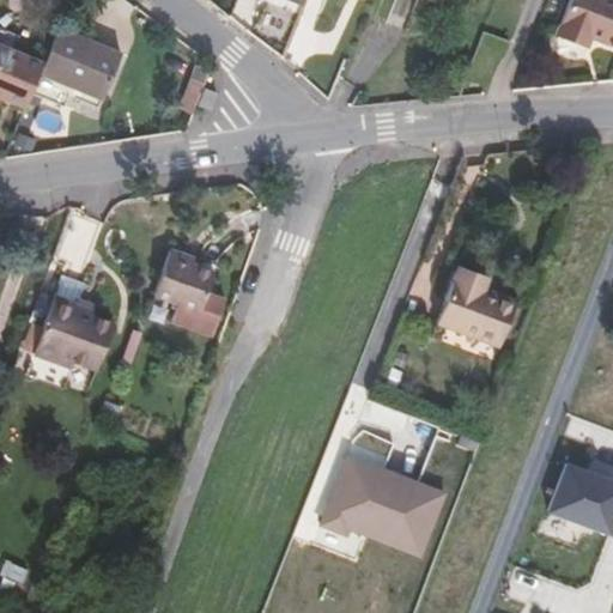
[(612,1),(608,0),(572,0),(558,35),(588,46),(592,36),(612,44),(612,1)]
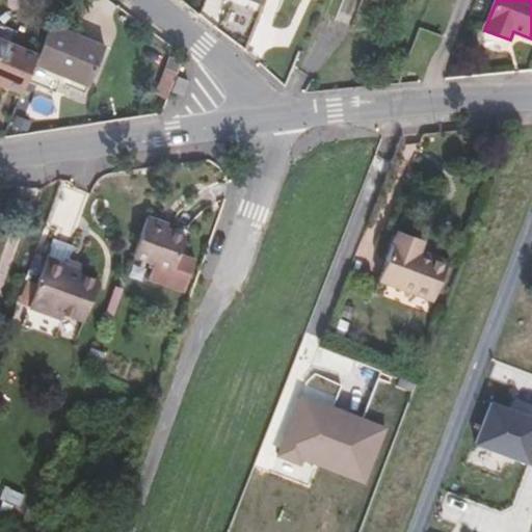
[(62,76),(87,86),(104,45),(50,21),(37,54),(33,63),(62,76)]
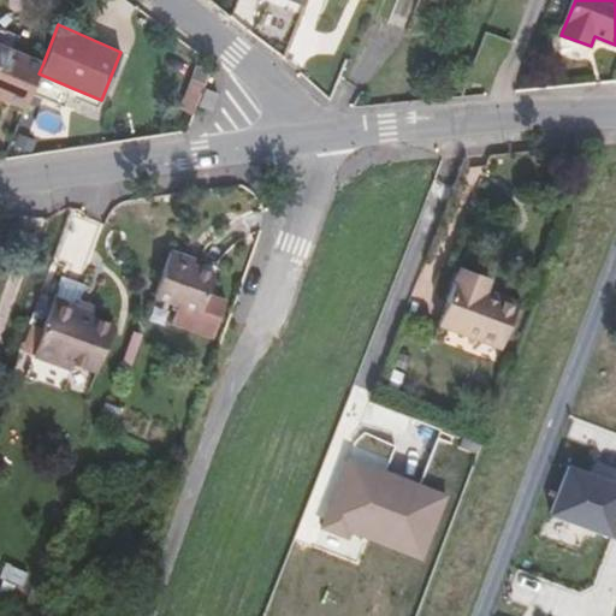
[(0,43),(0,95),(25,105),(30,93),(39,73),(43,63),(0,43)]
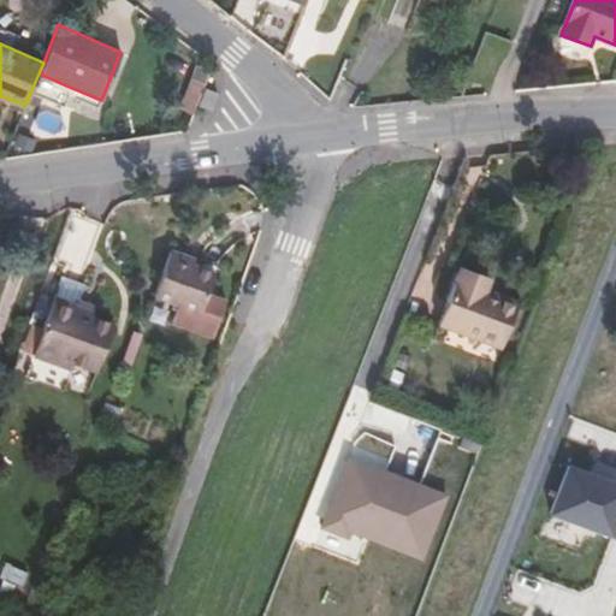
[(69,96),(72,88),(39,73),(30,93),(64,107),(69,96)]
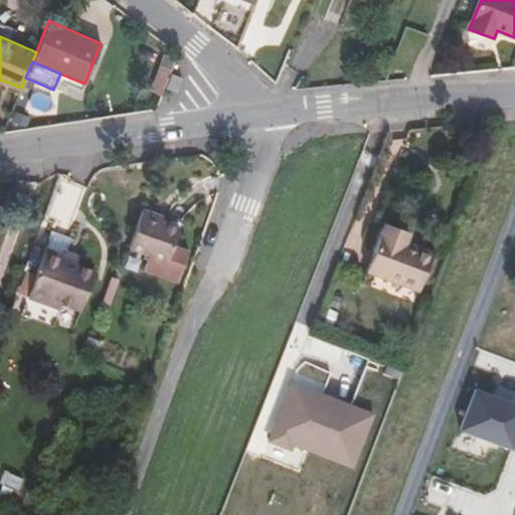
[(158,95),(168,70),(157,66),(146,91),(158,95)]
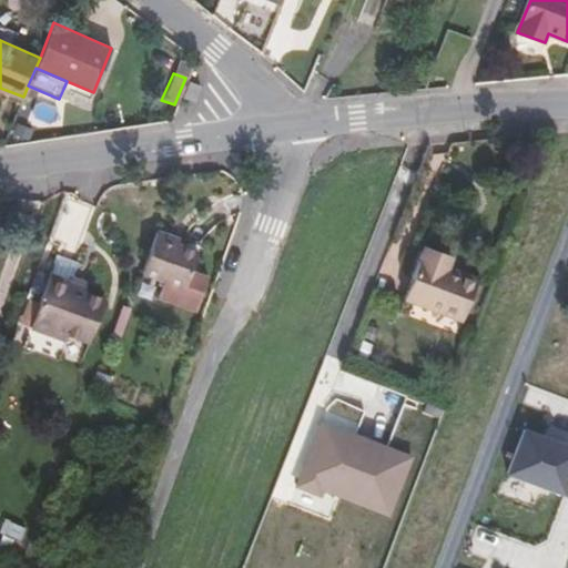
[(90,100),(93,92),(67,81),(63,89),(90,100)]
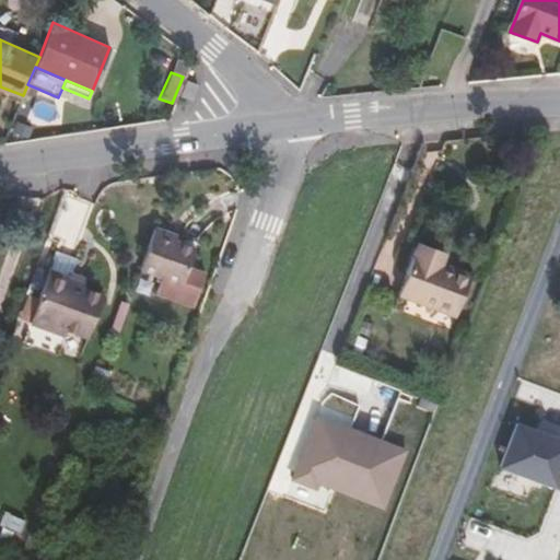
[(195,84),(184,80),(178,95),(188,98),(195,84)]
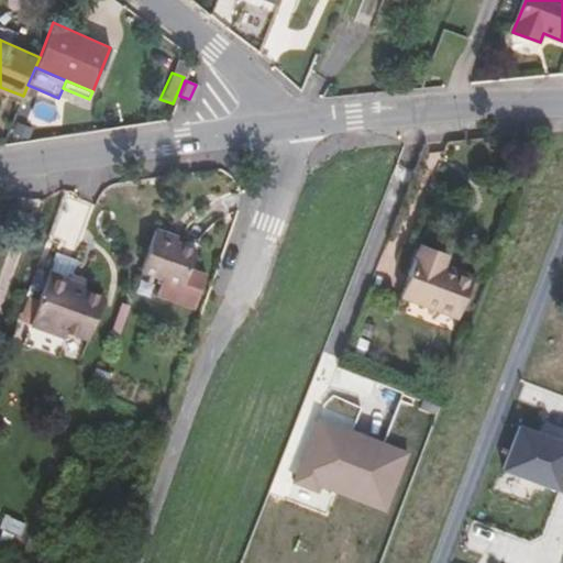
[(54,234),(83,240),(90,202),(62,197),(54,234)]
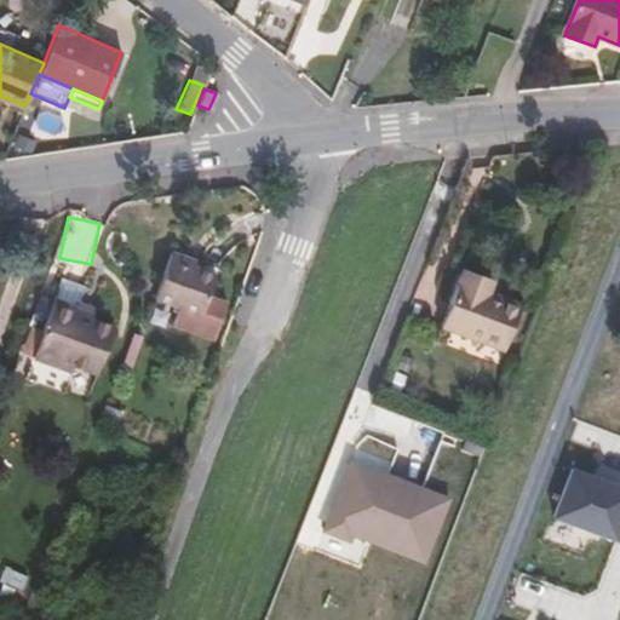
[(188,258),(173,253),(158,297),(204,313),(217,275),(185,264),(188,258)]
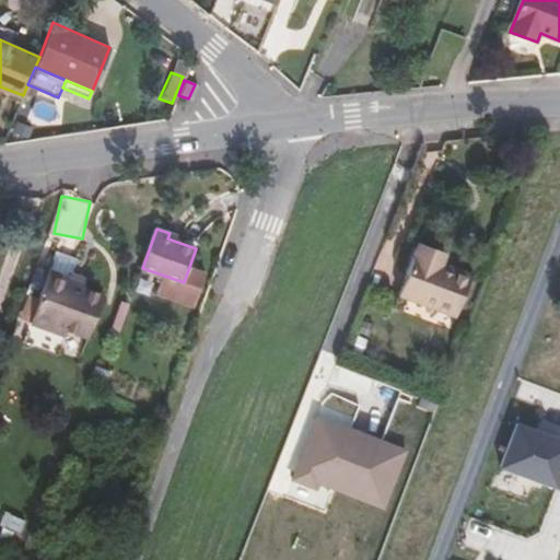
[(416,247),(398,294),(455,315),(470,273),(445,265),(447,259),(416,247)]
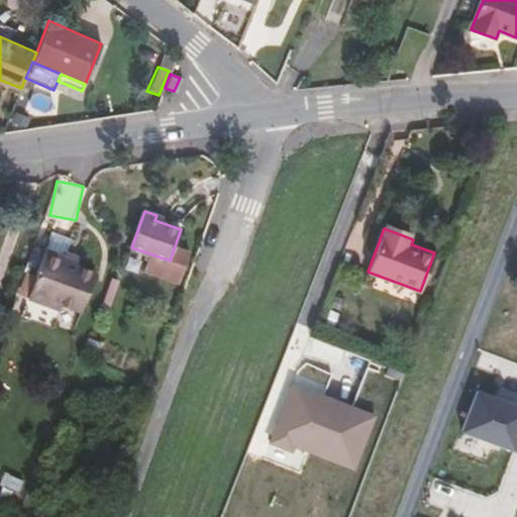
[(45,245),(28,296),(60,310),(62,304),(81,311),(97,264),(45,245)]
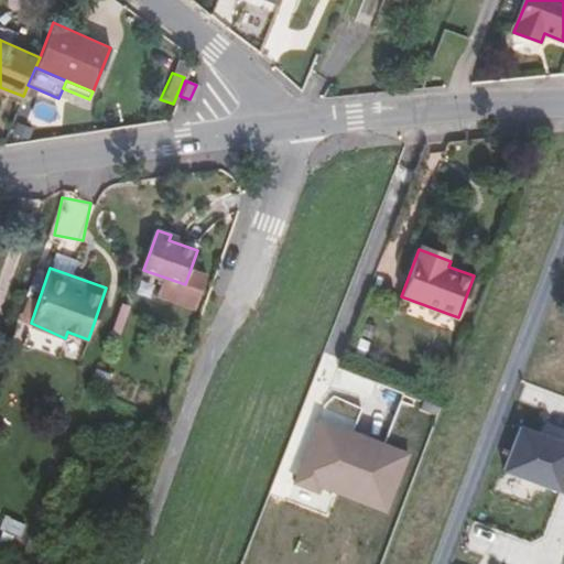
[(321,488),(387,513),(409,455),(384,446),(381,453),(340,437),(343,430),(318,421),(294,485),(318,495),(321,488)]
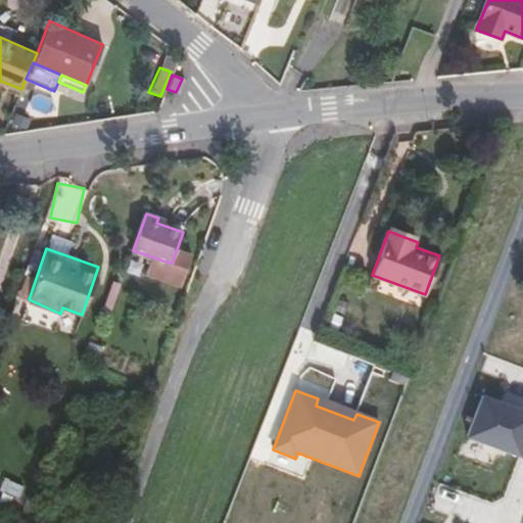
[(522,407),(482,391),(466,434),(522,456),(522,452),(522,407)]
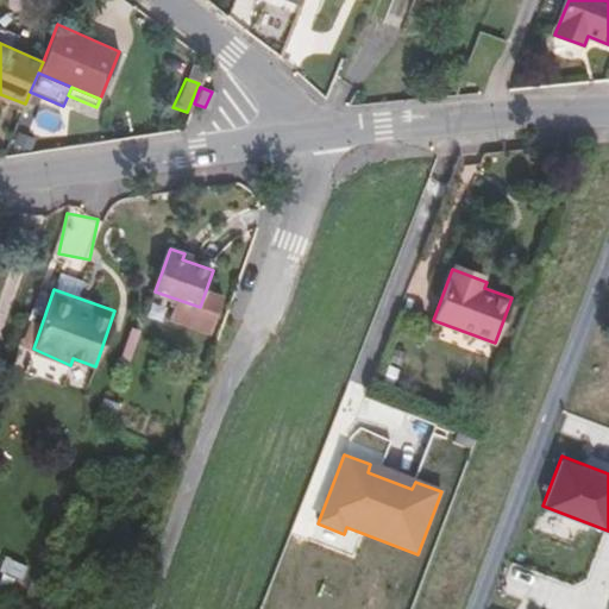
[(415,482),(370,464),(368,472),(412,489),(415,482)]
